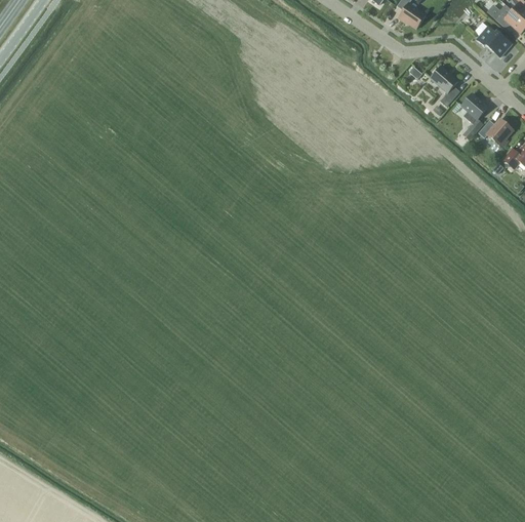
[(416,28),(426,13),(408,2),(409,0),(400,0),(397,5),(403,9),(398,16),(404,22),(405,19),(416,28)]
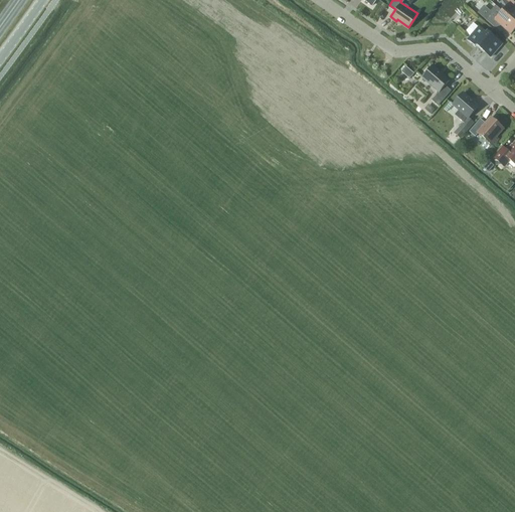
[(502,9),(514,20),(514,5),(513,4),(514,0),(503,0),(506,4),(502,9)]
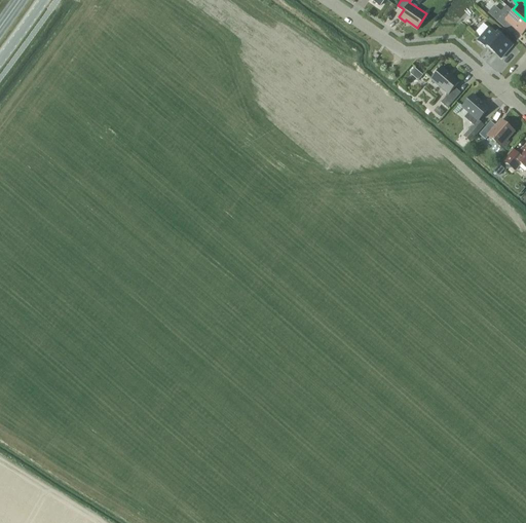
[(521,32),(525,26),(525,21),(513,9),(509,13),(502,10),(496,17),(505,26),(510,22),(521,32)]
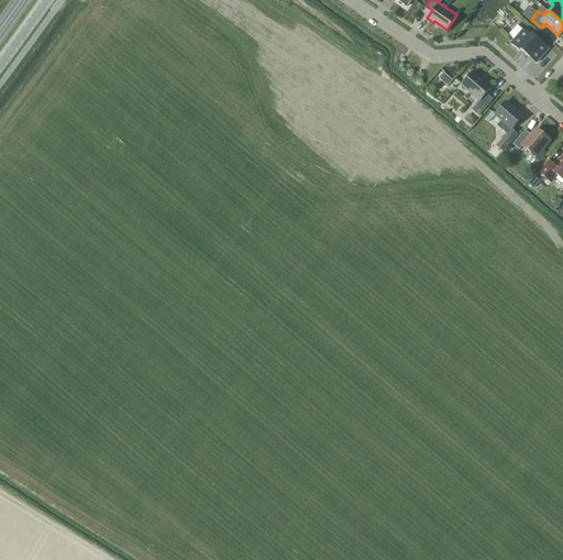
[(530,34),(522,28),(510,41),(518,47),(520,46),(536,59),(548,46),(532,32),(530,34)]
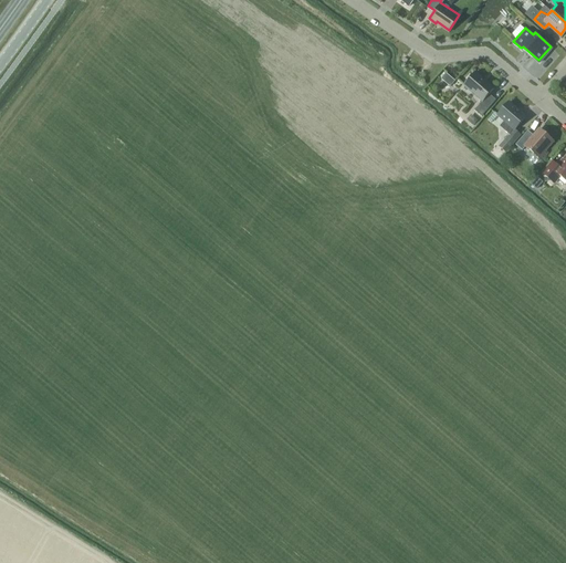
[(481,114),(495,97),(489,92),(493,86),(474,70),(463,82),(482,98),(474,107),(481,114)]
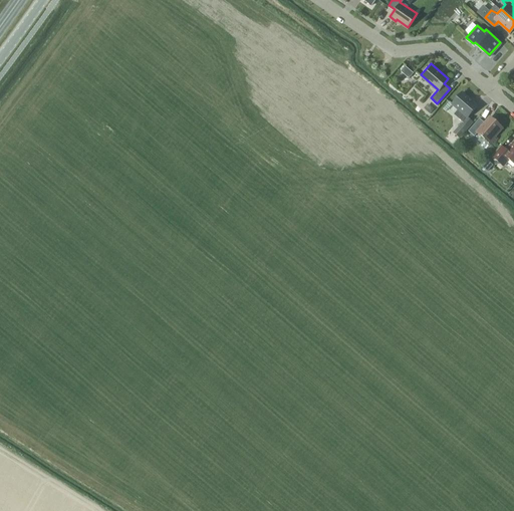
[(401,69),(409,76),(413,70),(405,64),(401,69)]
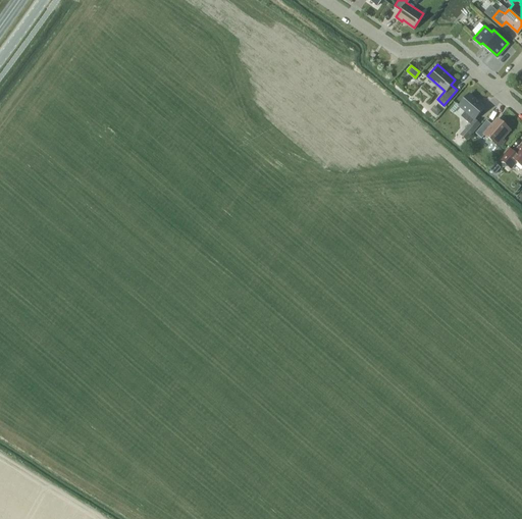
[(466,139),(480,122),(474,117),(484,105),(469,92),(459,104),(465,109),(461,114),(469,121),(460,133),(466,139)]
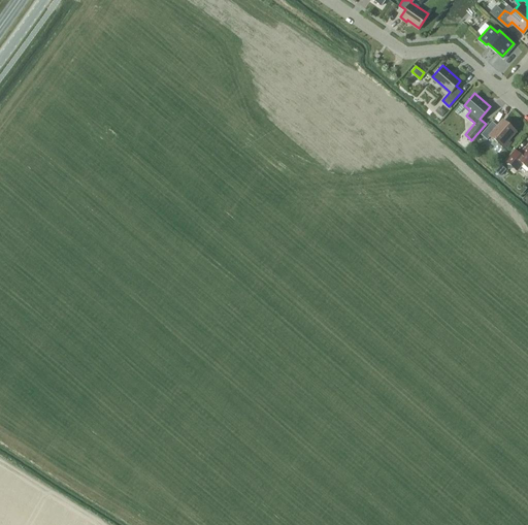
[(441,116),(446,109),(438,104),(434,109),(441,116)]
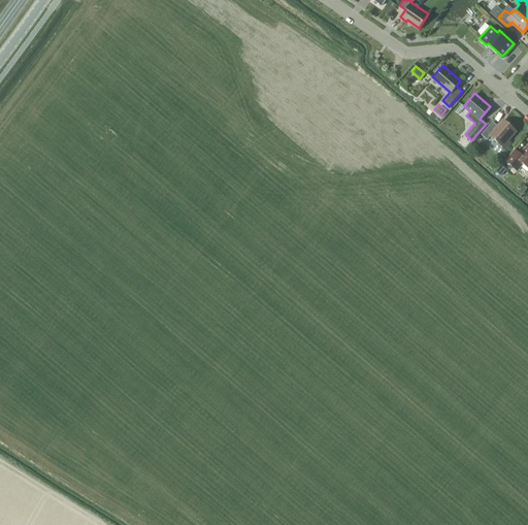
[(516,129),(506,121),(503,118),(498,124),(492,120),(481,132),(487,138),(490,134),(504,148),(510,140),(508,138),(516,129)]
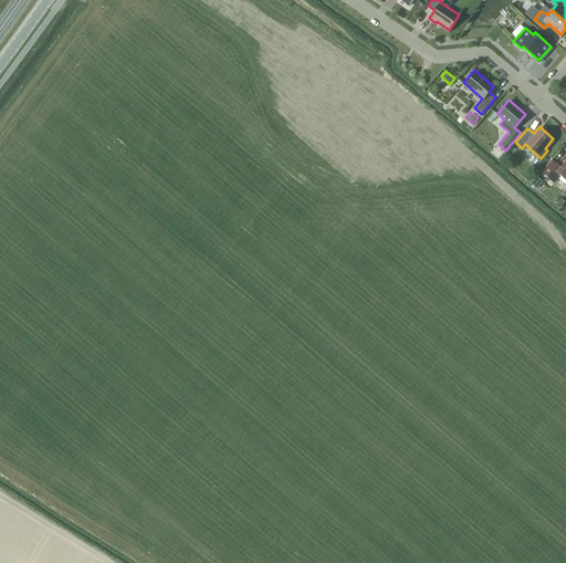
[(565,154),(557,164),(552,158),(542,170),(555,181),(561,175),(565,178),(565,154)]
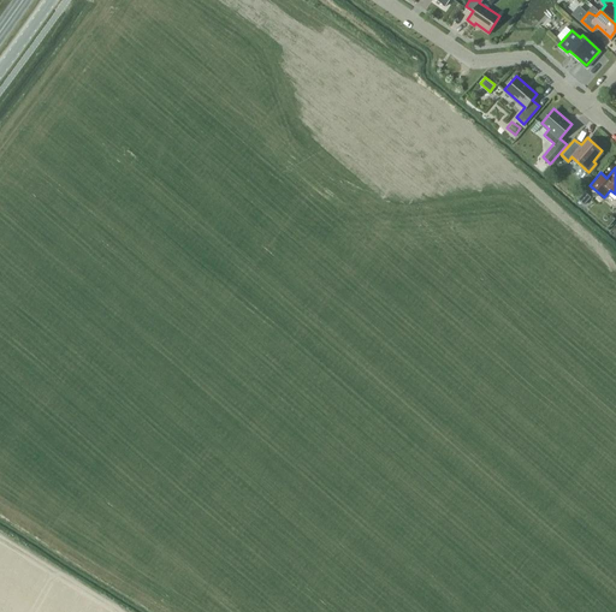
[(585,190),(578,197),(584,202),(590,195),(585,190)]
